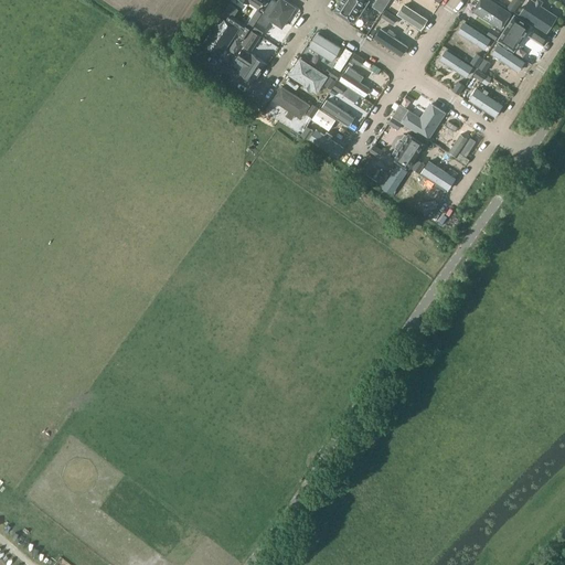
[(350,21),(351,21),(351,20),(355,13),(360,17),(365,7),(362,3),(364,0),(341,0),(336,10),(334,10),(336,11),(350,21)]
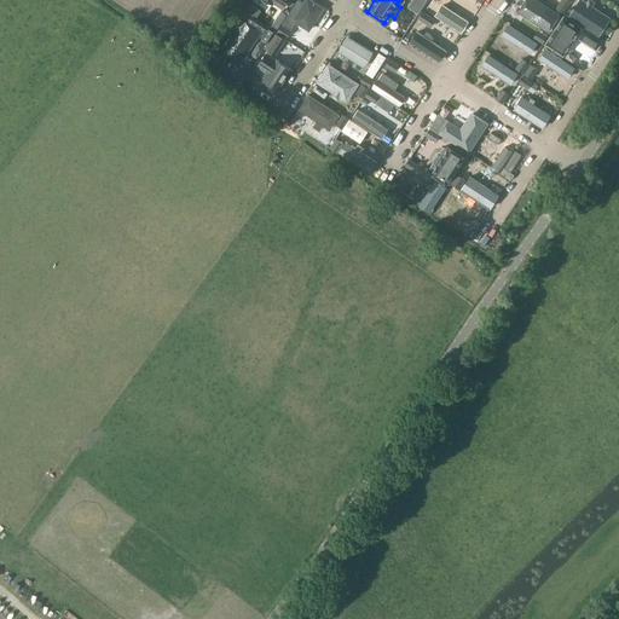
[(542,0),(513,0),(502,17),(543,44),(562,13),(554,7),(550,5),(542,0)]
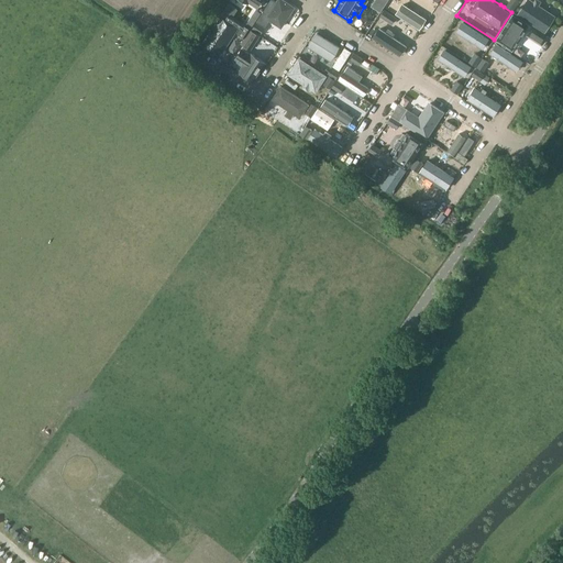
[(519,0),(510,0),(506,8),(512,11),(519,0)]
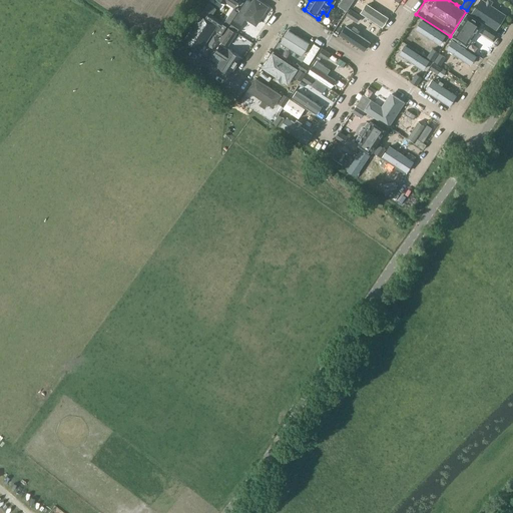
[(348,11),(350,7),(342,1),(339,5),(348,11)]
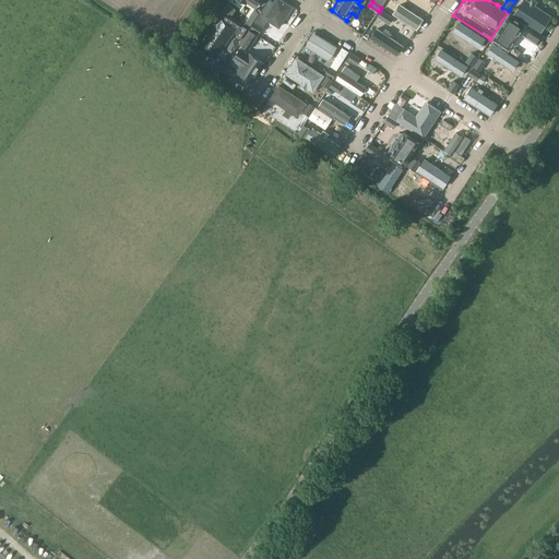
[(378,16),(390,23),(391,21),(393,18),(382,10),(380,13),(378,16)]
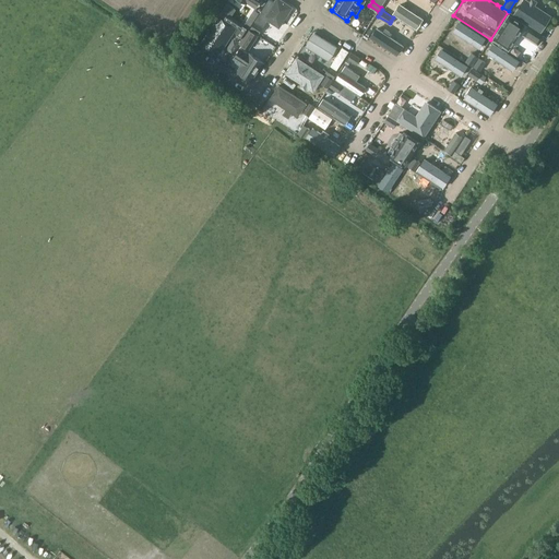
[(508,12),(490,39),(526,63),(545,36),(521,21),(508,12)]
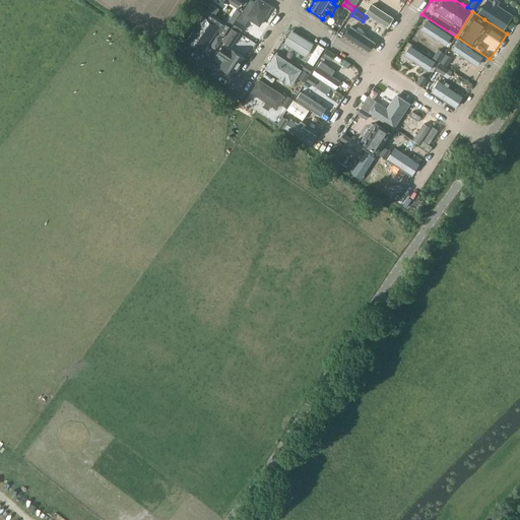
[(211,13),(208,17),(222,26),(219,30),(226,36),(232,27),(211,13)]
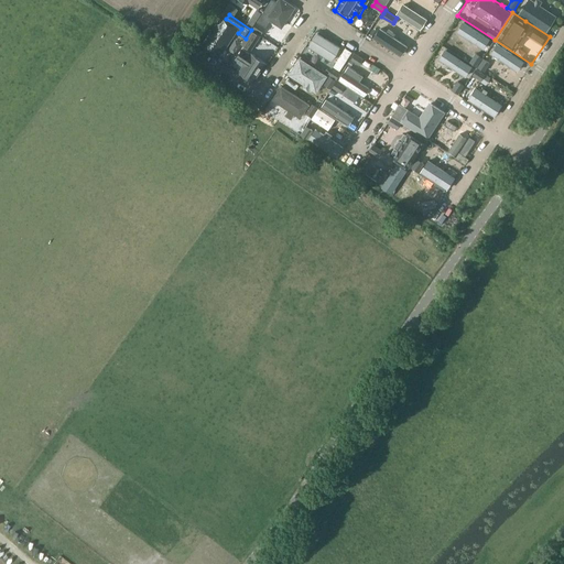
[(457,15),(440,43),(476,67),(495,40),(457,15)]
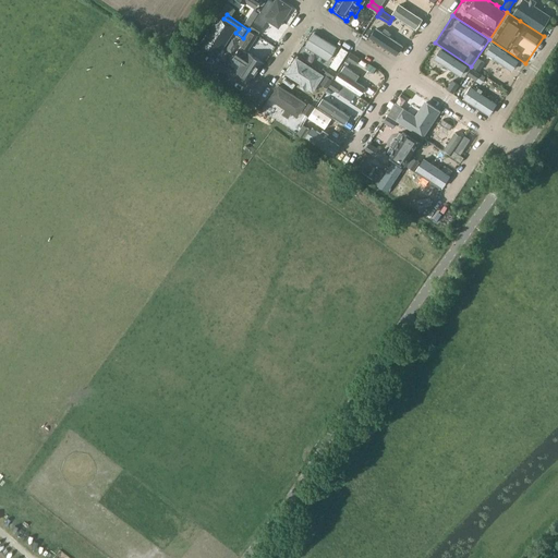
[(254,23),(251,28),(258,34),(263,27),(254,23)]
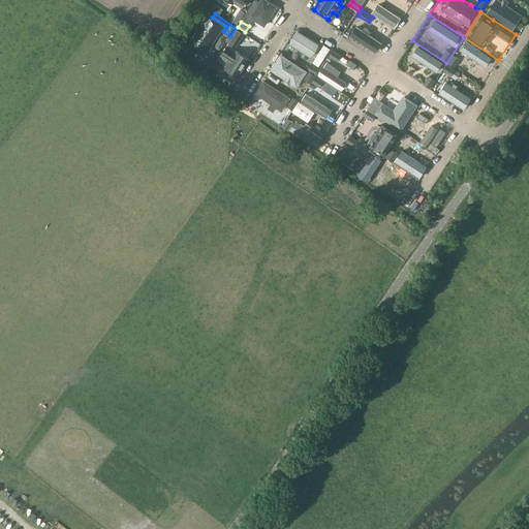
[(236,47),(245,33),(236,28),(230,36),(227,41),(236,47)]
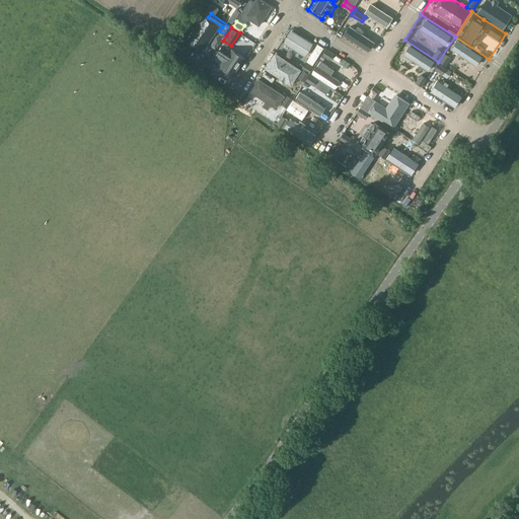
[(455,36),(438,62),(472,84),(489,59),(455,36)]
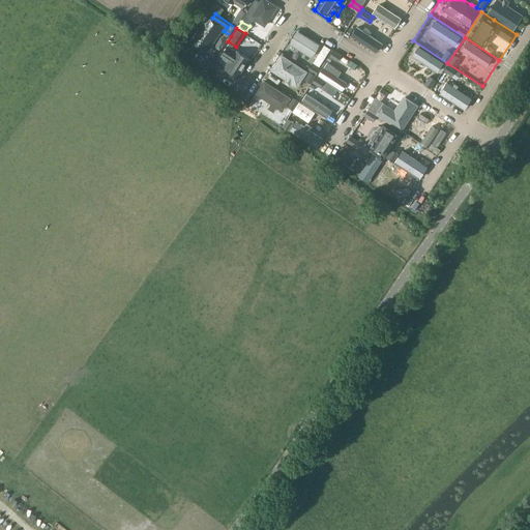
[(399,64),(399,65),(399,66),(399,67),(399,68),(400,68),(401,69),(401,70),(431,89),(447,63),(413,40),(400,61),(399,62),(399,63),(399,64)]
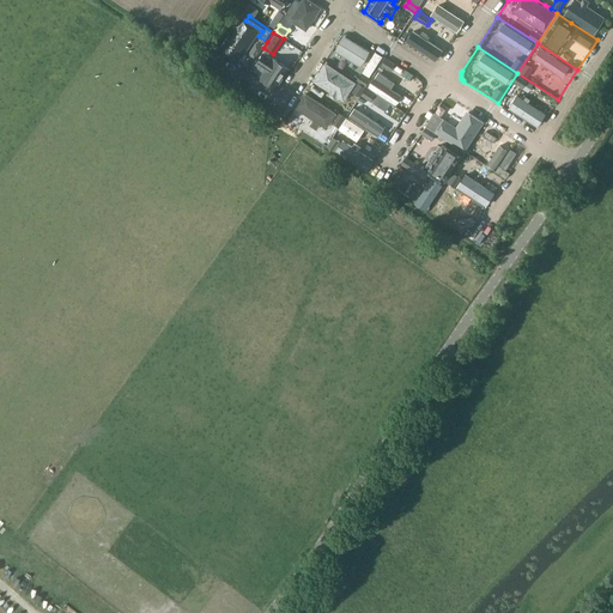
[(256,66),(262,70),(263,68),(266,70),(261,78),(277,87),(289,68),(273,59),(273,60),(263,54),(256,66)]
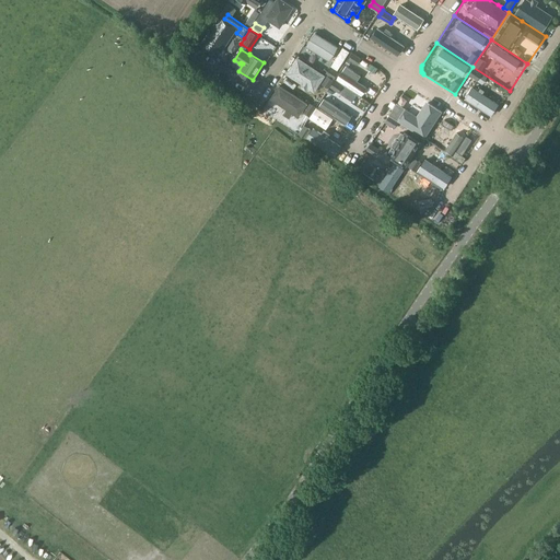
[(353,54),(349,59),(357,65),(359,61),(361,59),(353,54)]
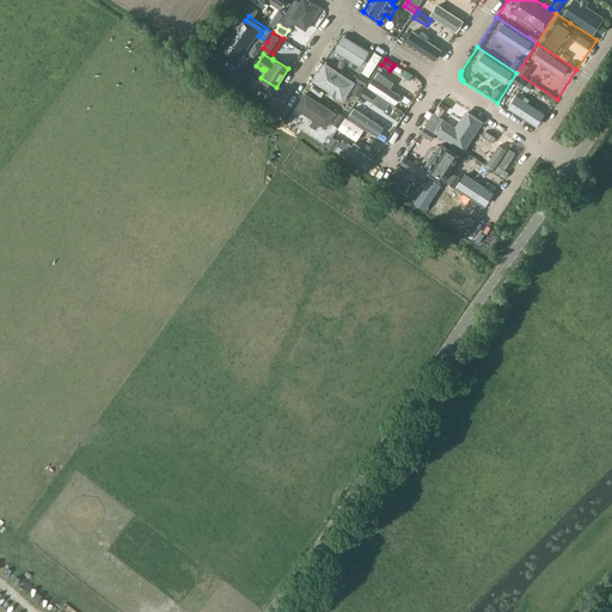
[(516,73),(497,103),(531,126),(532,126),(533,127),(534,127),(536,127),(537,127),(538,126),(539,126),(540,124),(542,123),(557,99),(516,73)]
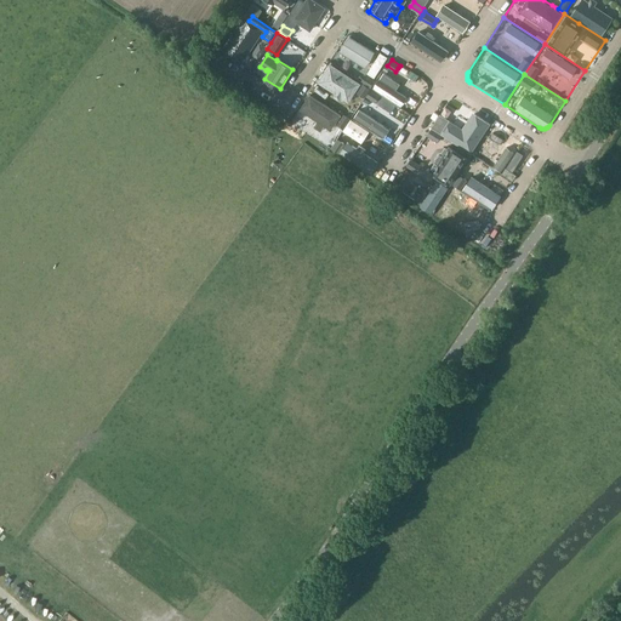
[(366,75),(362,81),(371,87),(375,80),(366,75)]
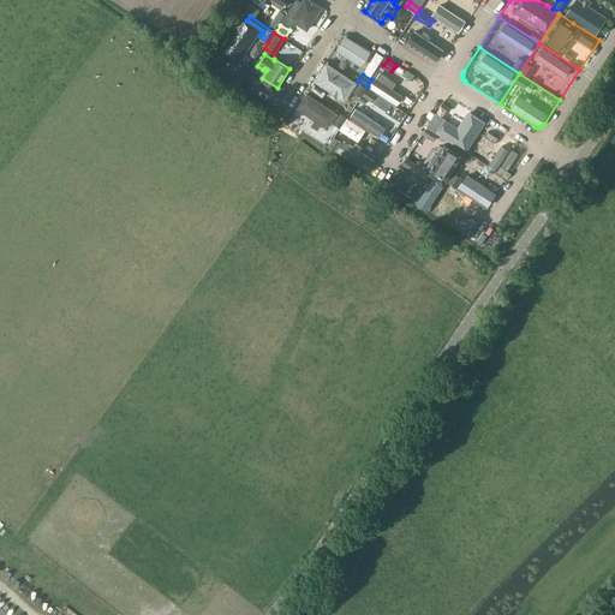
[(360,83),(354,91),(360,96),(366,88),(360,83)]
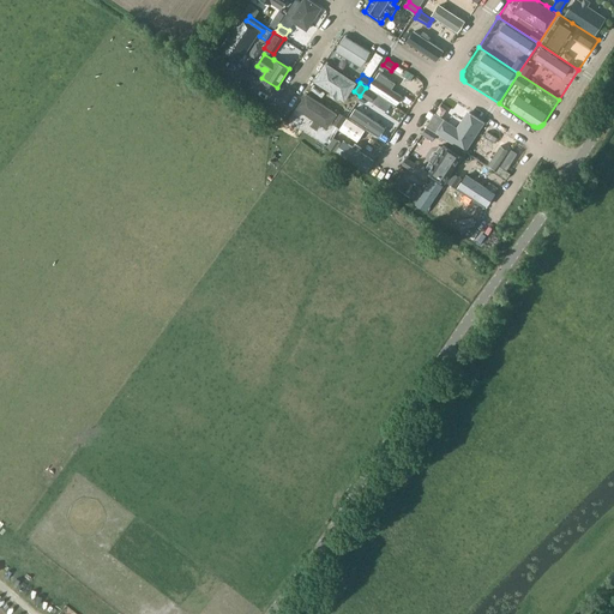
[(367,88),(347,118),(387,143),(407,113),(367,88)]
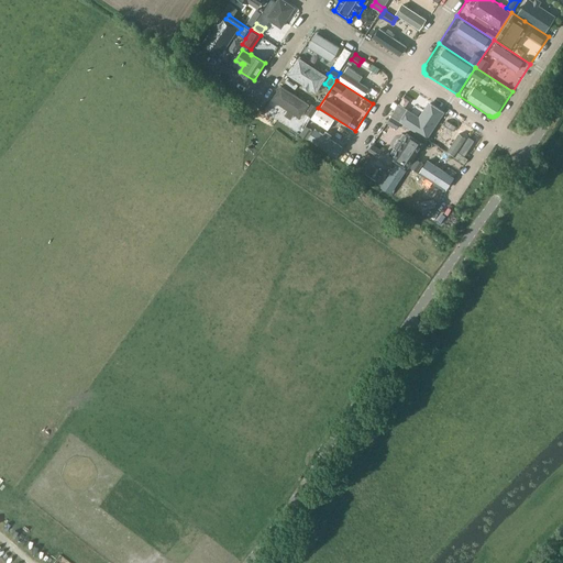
[(406,94),(390,116),(428,140),(445,112),(415,92),(414,91),(412,91),(411,91),(410,91),(409,91),(408,91),(407,92),(406,94)]
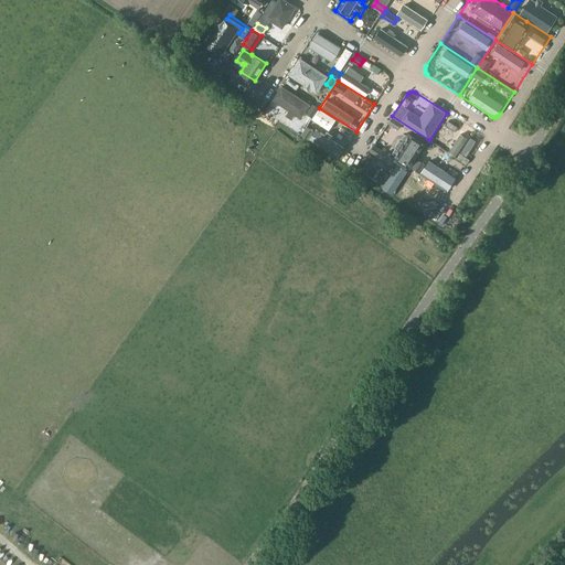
[(318,108),(312,104),(307,112),(313,116),(318,108)]
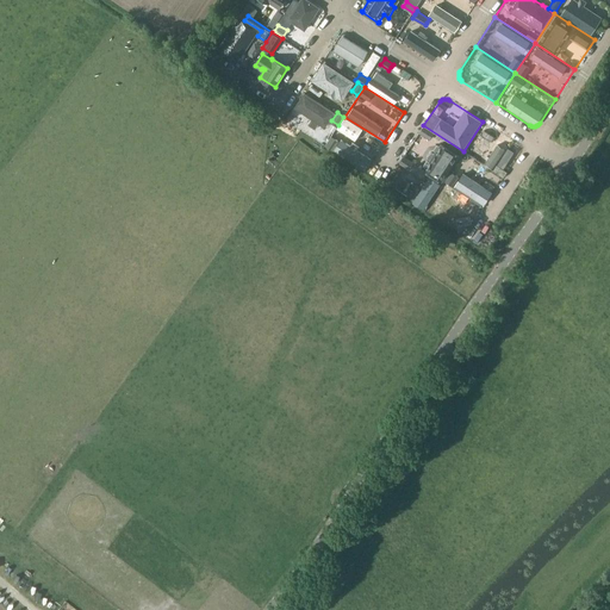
[(344,117),(325,147),(365,172),(385,142),(344,117)]
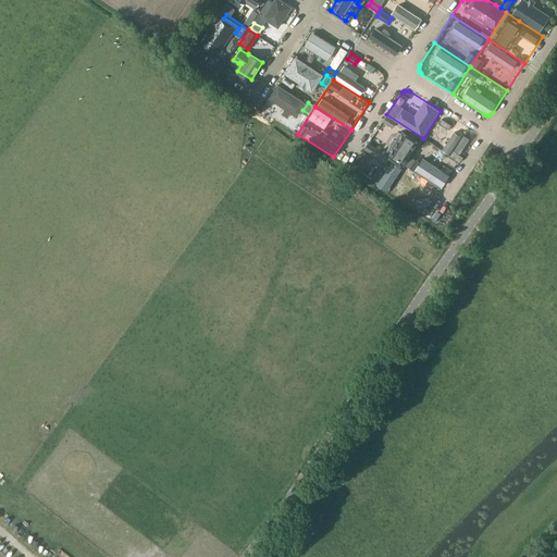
[(441,111),(423,138),(459,162),(474,140),(474,139),(474,138),(474,137),(475,136),(474,136),(474,135),(474,134),(473,133),(473,132),(472,132),(441,111)]
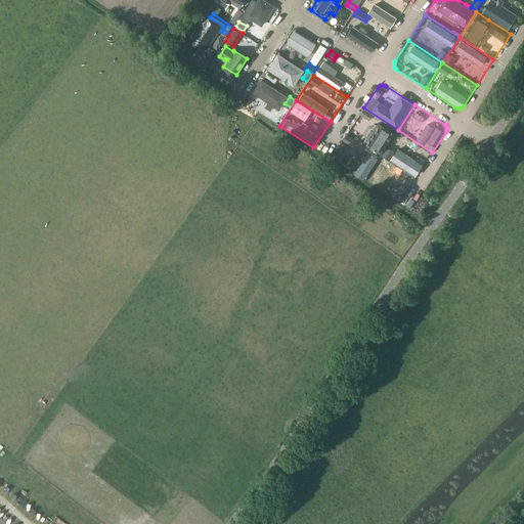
[(363,107),(347,133),(381,156),(398,130),(363,107)]
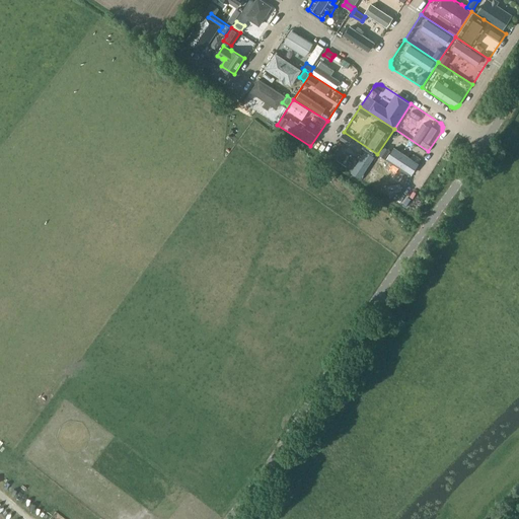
[(394,129),(377,154),(412,176),(428,151),(394,129)]
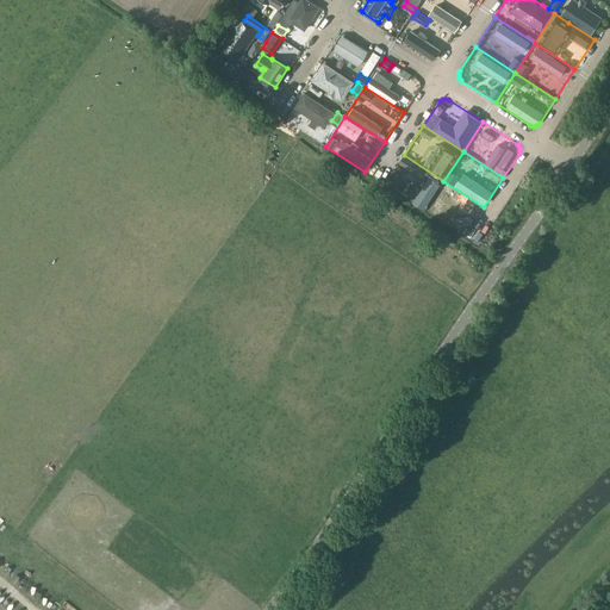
[(404,155),(384,185),(424,211),(443,181),(404,155)]
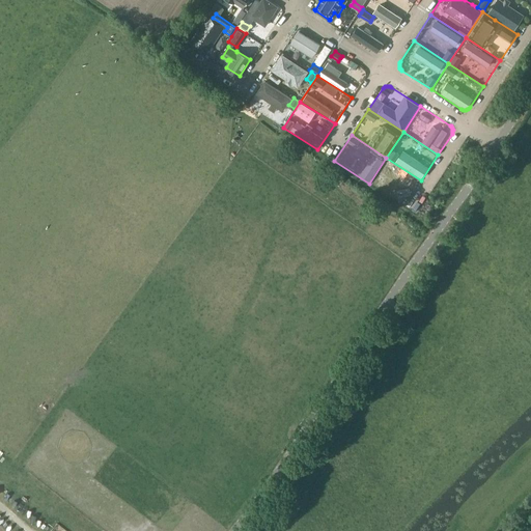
[(386,158),(369,184),(403,206),(421,180),(386,158)]
